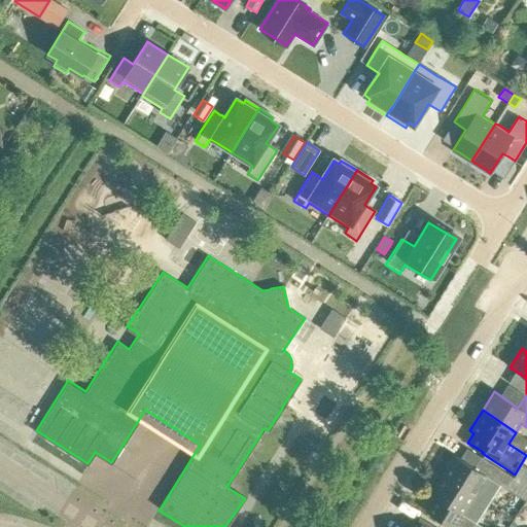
[(442,475),(476,496),(482,485),(495,493),(499,486),(505,489),(513,478),(485,459),(479,470),(454,455),(442,475)]
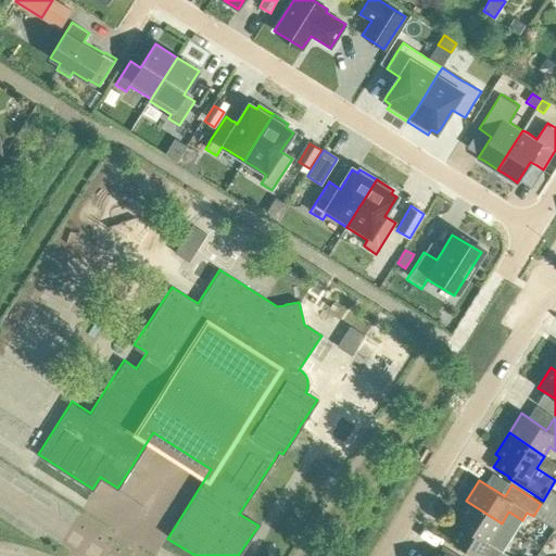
[(494,534),(502,523),(466,501),(454,521),(458,525),(450,539),(471,552),(470,553),(475,555),(508,555),(502,552),(507,543),(494,534)]
